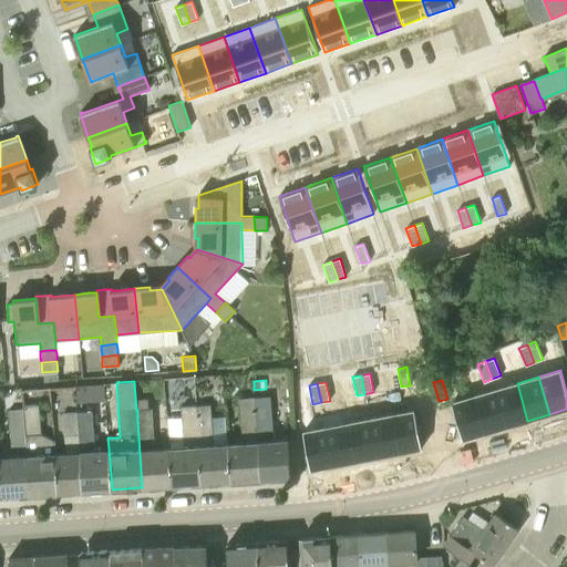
[(527,421),(517,383),(495,389),(506,426),(527,421)]
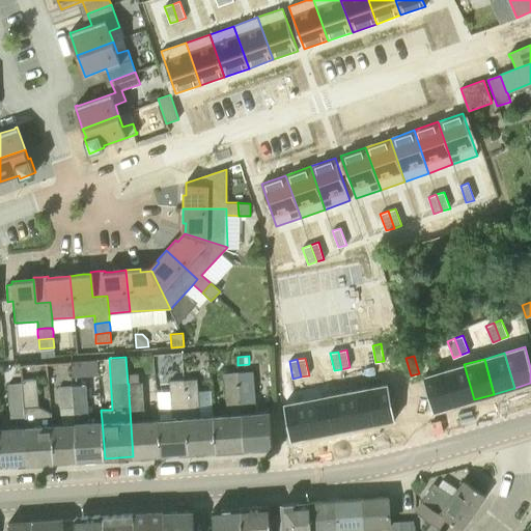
[(474,399),(464,364),(444,370),(454,406),(474,399)]
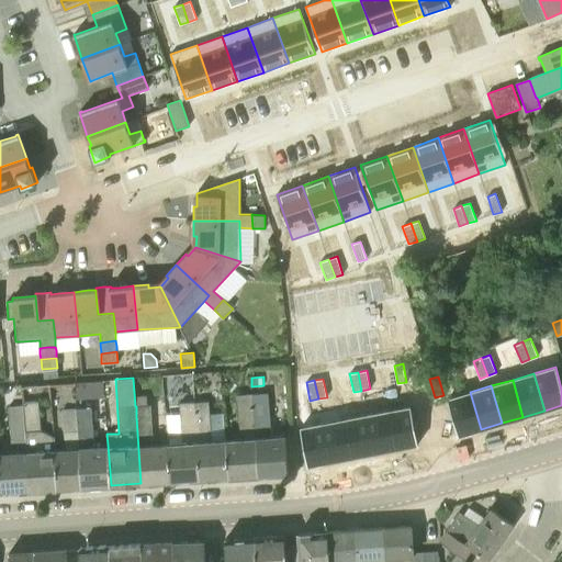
[(481,429),(470,392),(448,398),(459,436),(481,429)]
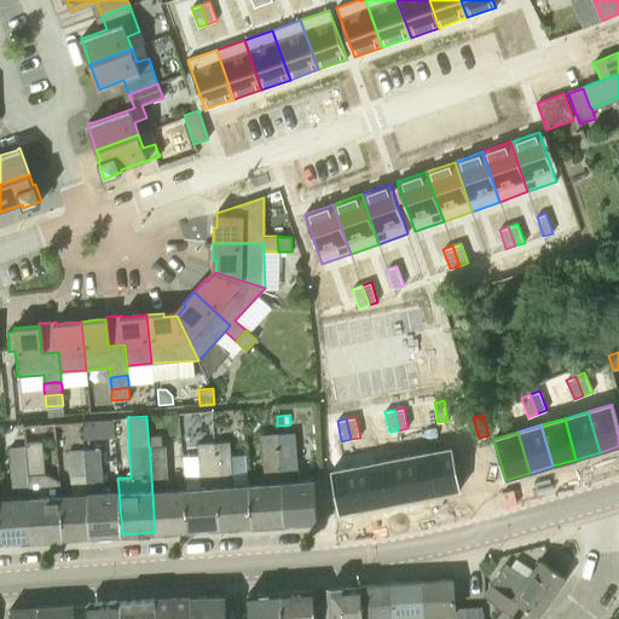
[(252,526),(284,524),(279,438),(277,438),(277,434),(261,435),(264,482),(249,484),(252,526)]
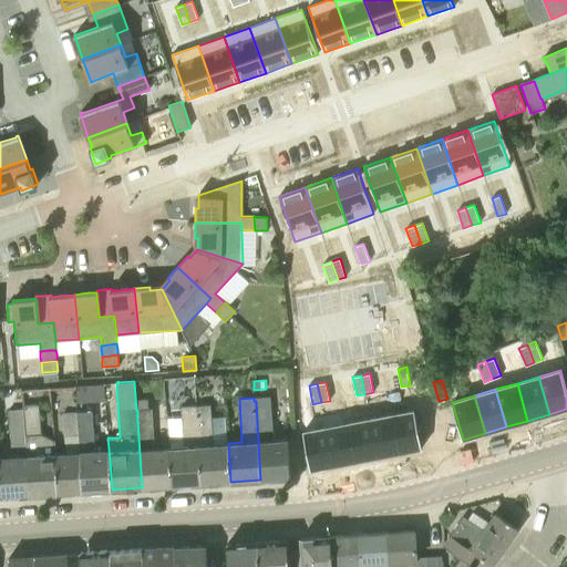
[(256,401),(260,480),(291,477),(288,439),(271,440),(269,400),(256,401)]
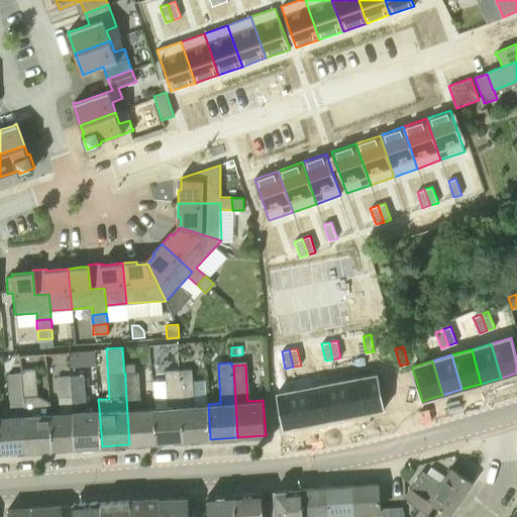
[(26,451),(53,449),(50,413),(50,403),(36,396),(34,370),(20,371),(21,373),(22,381),(24,417),(26,451)]
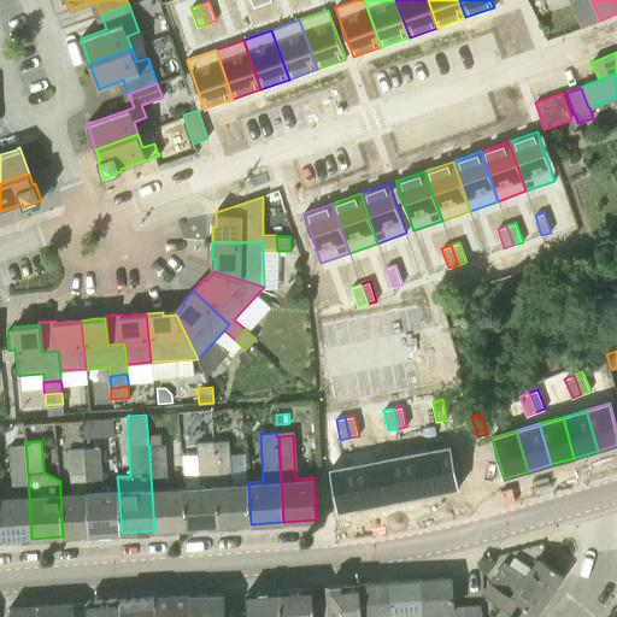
[(218,527),(251,524),(248,482),(221,483),(230,476),(229,441),(212,442),(218,527)]
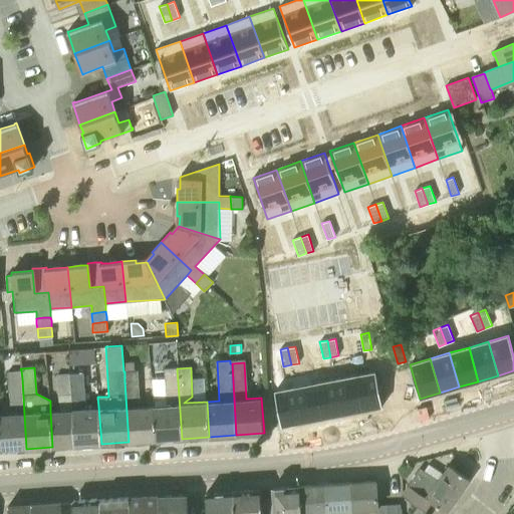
[(155,440),(182,439),(177,368),(164,368),(166,405),(153,405),(155,440)]
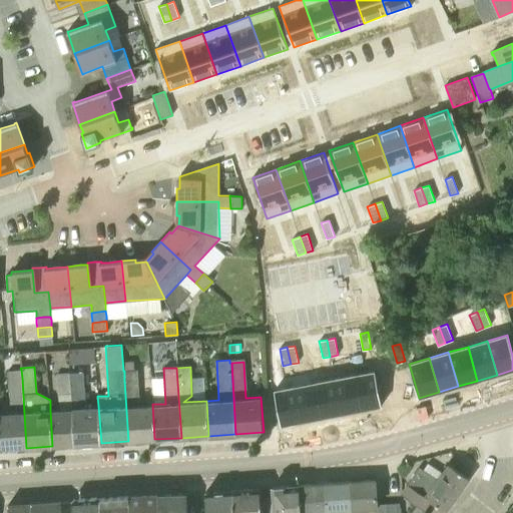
[(0,426),(1,449),(26,448),(24,414),(22,378),(21,370),(7,371),(10,413),(0,413),(0,426)]
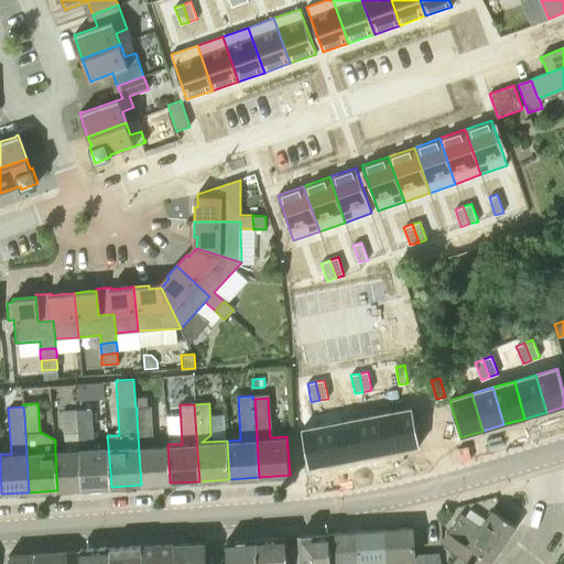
[(141,485),(170,483),(167,444),(154,445),(151,407),(137,408),(137,418),(141,485)]
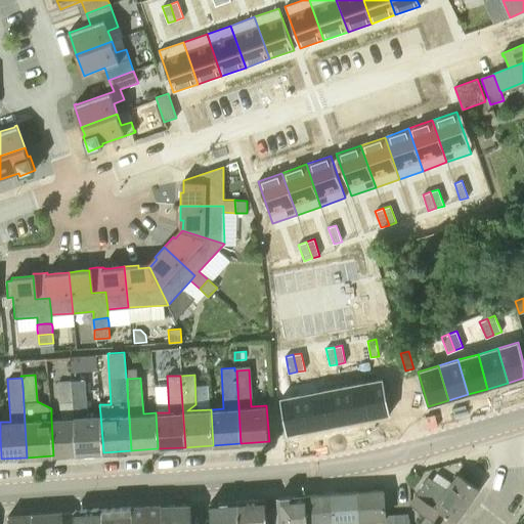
[(390,415),(383,379),(362,383),(368,419),(390,415)]
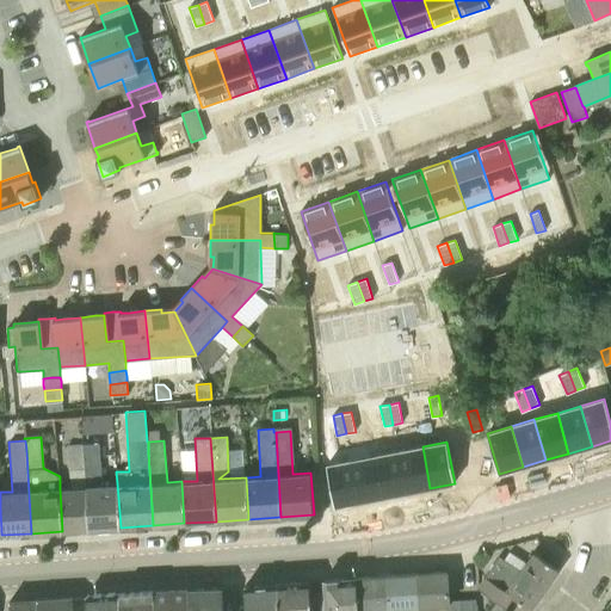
[(88,530),(121,528),(117,483),(102,485),(99,444),(84,445),(84,457),(88,530)]
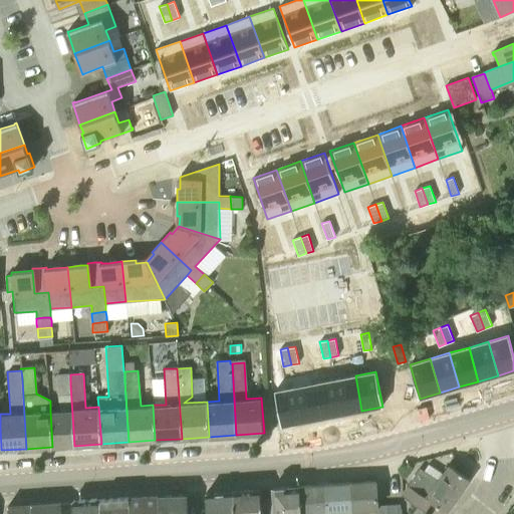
[(50,411),(52,447),(74,446),(70,384),(70,374),(56,374),(59,411),(50,411)]
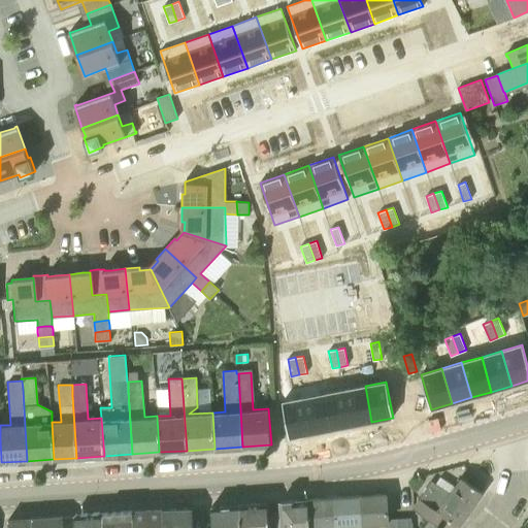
[(371,422),(365,386),(344,390),(351,425),(371,422)]
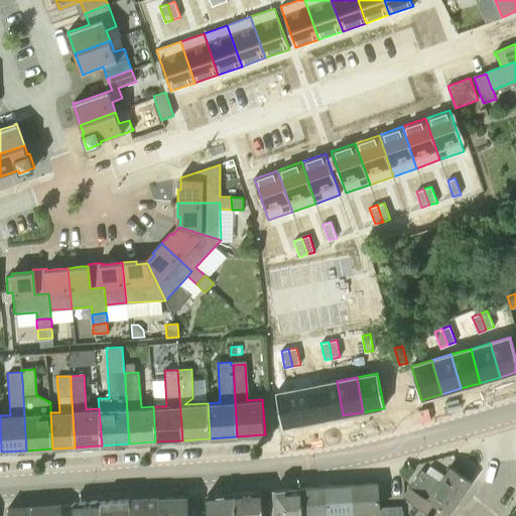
[(343,415),(337,381),(316,385),(323,419),(343,415)]
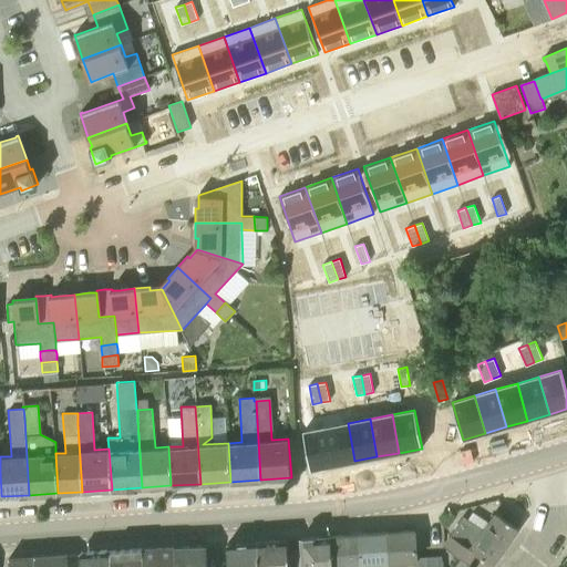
[(354,461),(348,423),(326,428),(333,465),(354,461)]
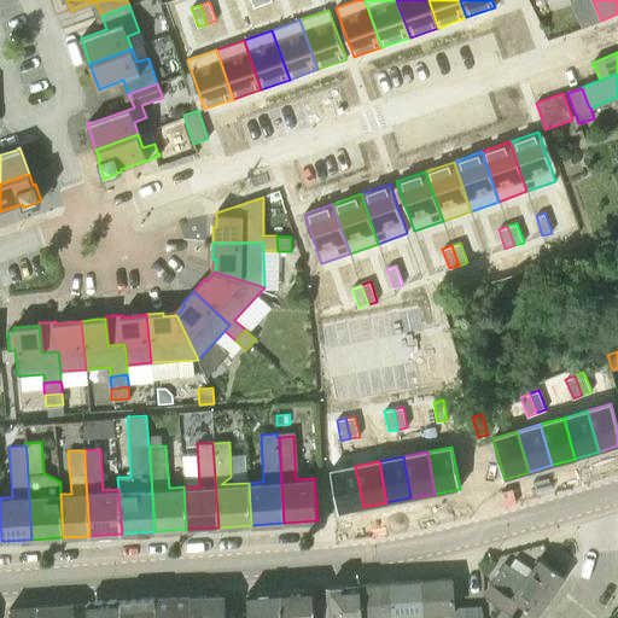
[(363,507),(355,466),(330,470),(338,512),(363,507)]
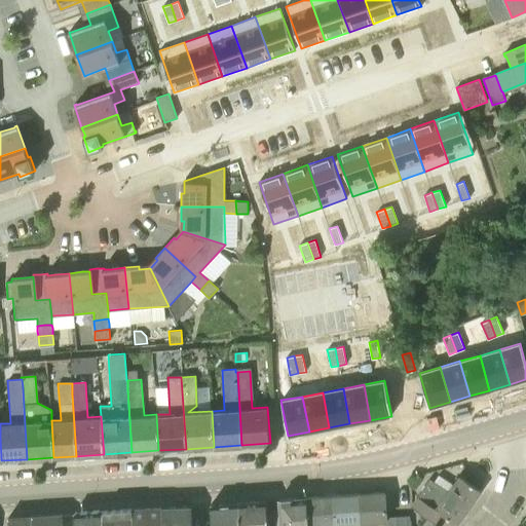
[(427,517),(434,524),(441,513),(456,524),(480,490),(460,477),(447,496),(426,483),(417,496),(418,497),(412,506),(427,517)]
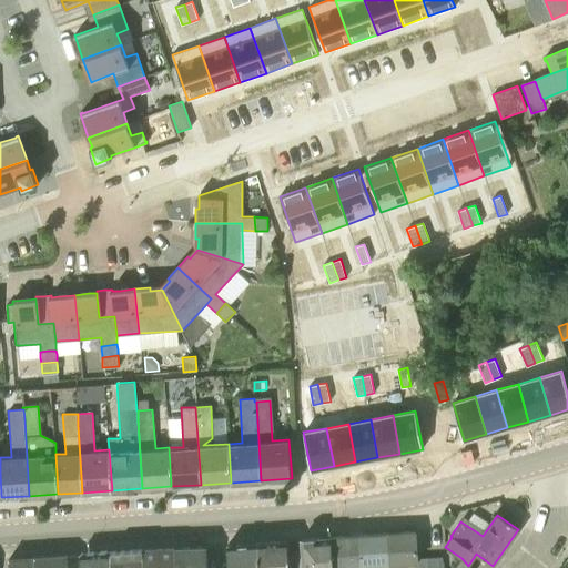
[(426,567),(426,558),(417,558),(415,531),(386,534),(388,566),(414,564),(413,567),(426,567)]
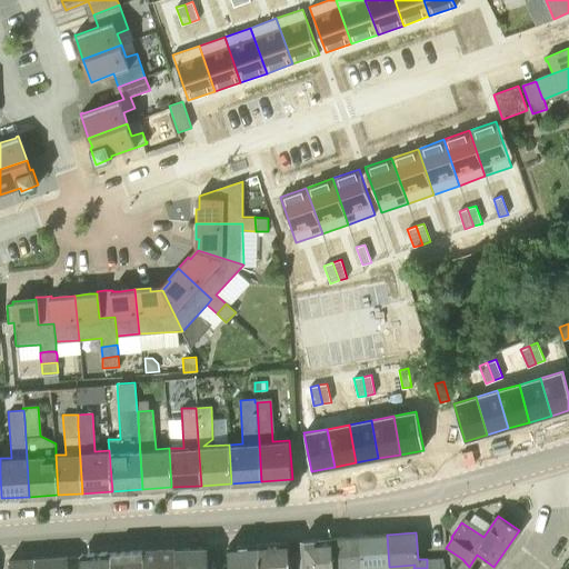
[(377,568),(377,567),(389,567),(387,535),(360,537),(362,568),(361,568),(377,568)]
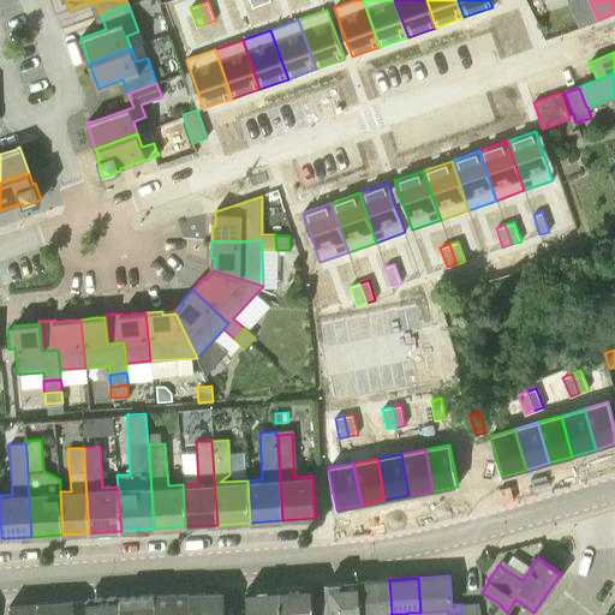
[(380,614),(392,614),(389,580),(358,581),(360,614),(380,614)]
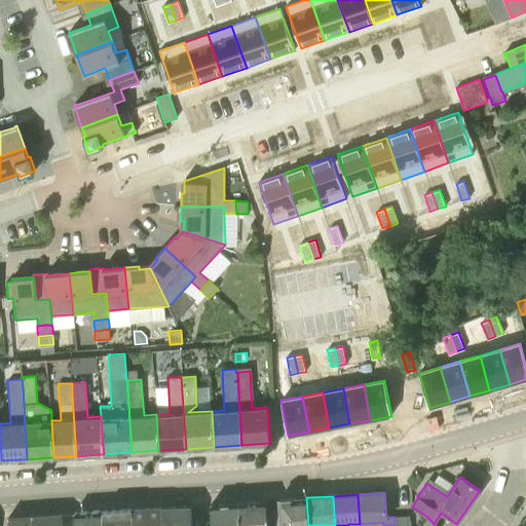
[(308,525),(306,497),(278,499),(280,520),(279,525),(308,525)]
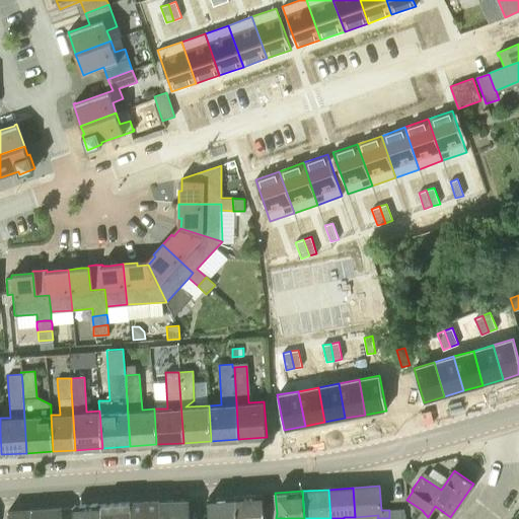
[(265,518),(263,494),(235,496),(236,518),(265,518)]
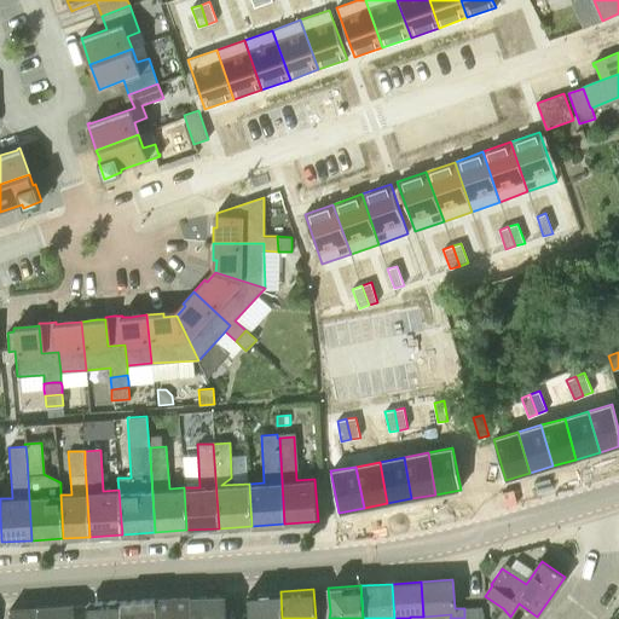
[(282,618),(281,591),(248,594),(249,618),(282,618)]
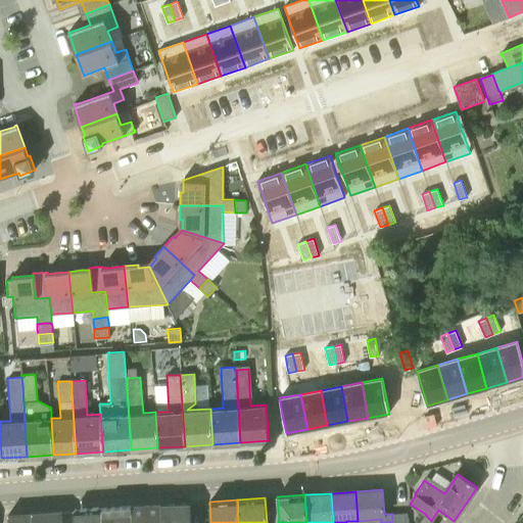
[(191,522),(191,504),(161,505),(162,522),(191,522)]
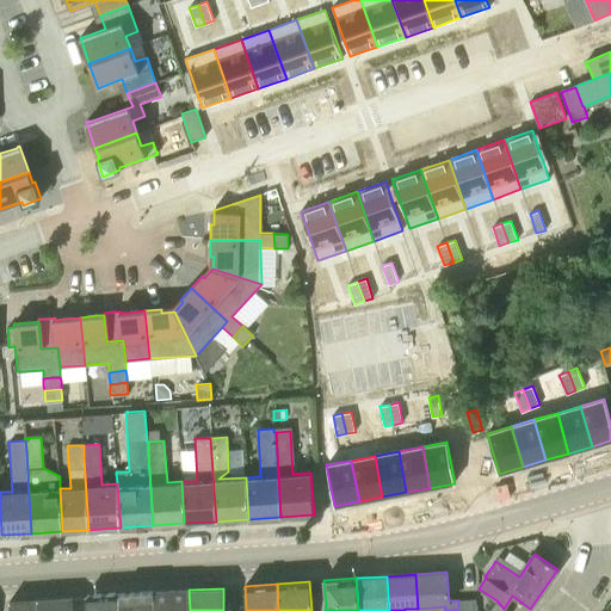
[(190,610),(189,590),(153,592),(154,610),(190,610)]
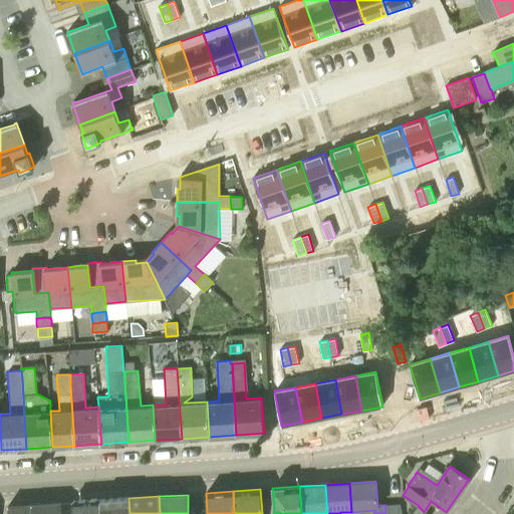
[(130,513),(129,498),(100,499),(100,513),(130,513)]
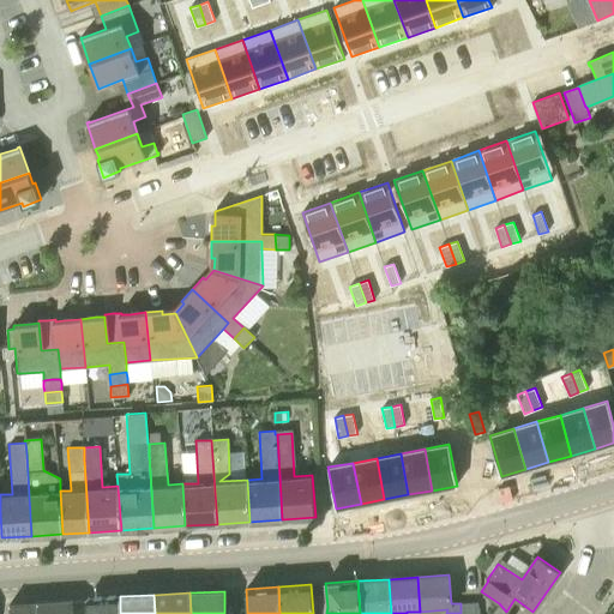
[(120,613),(120,596),(86,599),(86,611),(86,613),(120,613)]
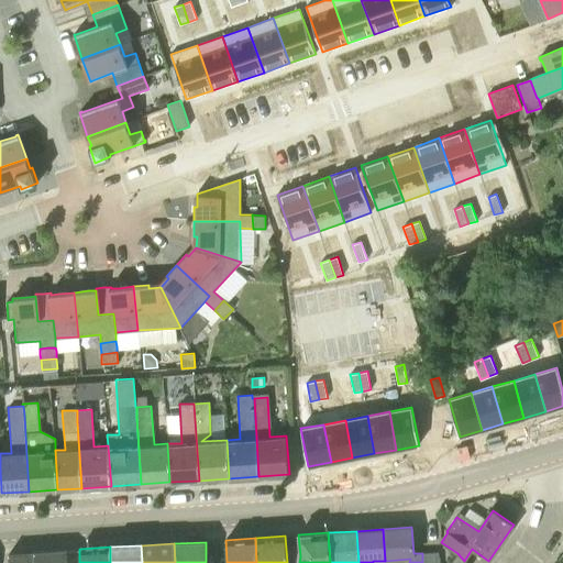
[(79,562),(79,560),(67,561),(66,550),(34,552),(34,562),(79,562)]
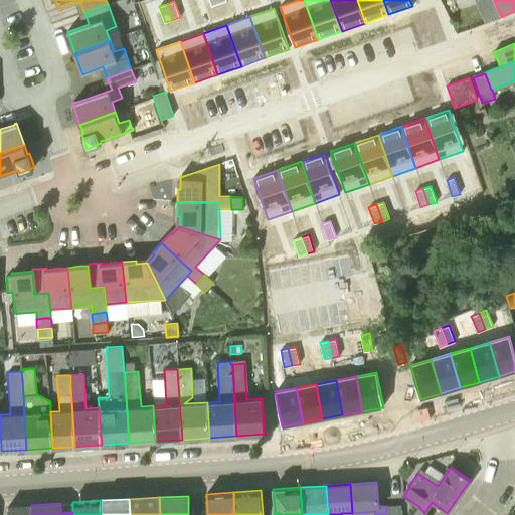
[(31,514),(31,505),(8,507),(8,514),(31,514)]
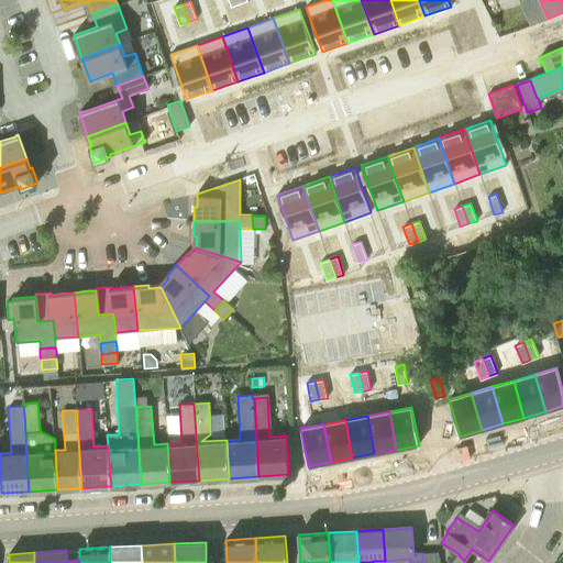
[(440,562),(440,552),(422,553),(422,562),(440,562)]
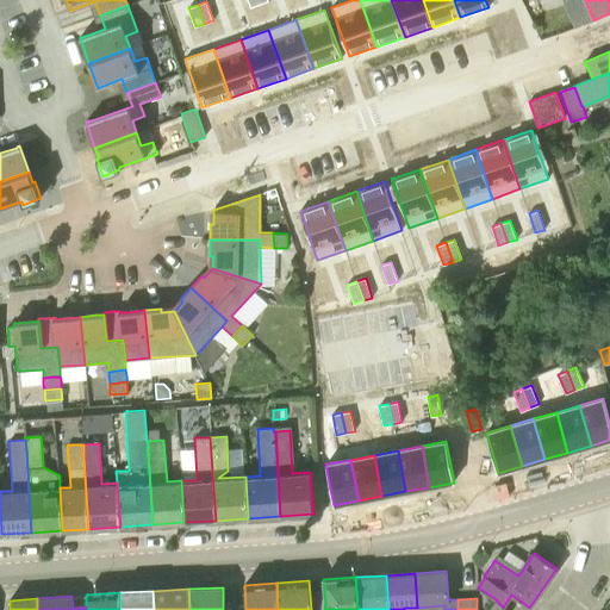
[(496,599),(487,609),(506,609),(503,608),(496,599)]
